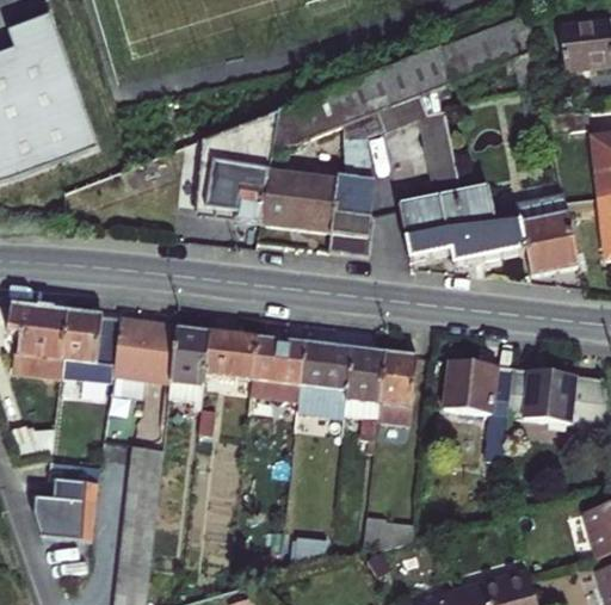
[(427,115),(445,111),(454,109),(449,82),(512,57),(520,90),(542,86),(528,12),(406,59),(427,115)]
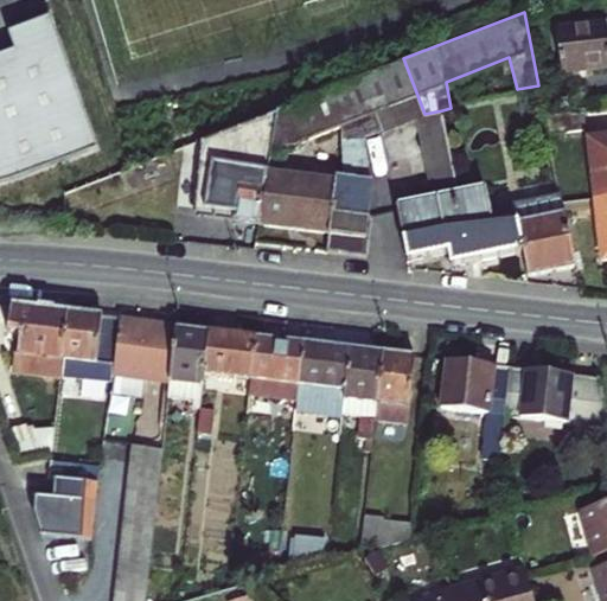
[(0,176),(50,164),(106,141),(59,17),(18,32),(24,50),(0,58),(0,176)]
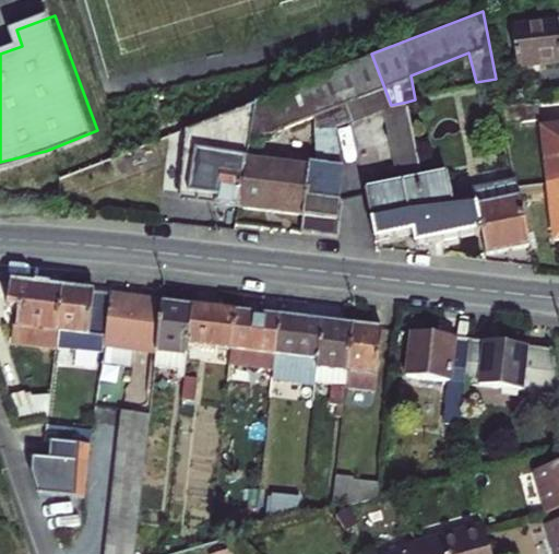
[(558,18),(511,24),(515,62),(558,57),(558,18)]
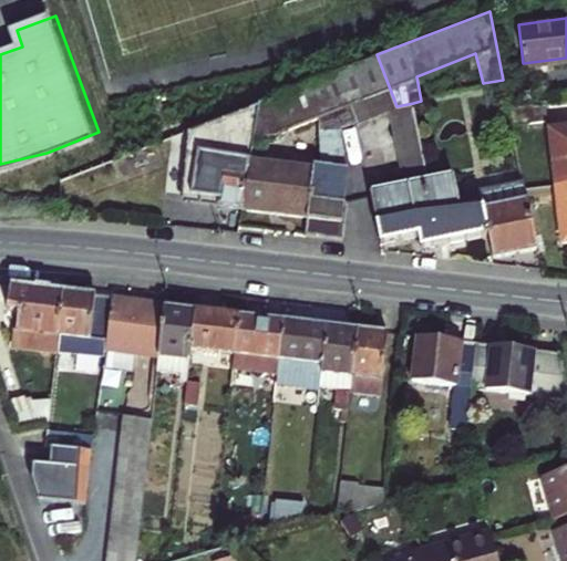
[(321,75),(259,100),(254,133),(265,135),(284,130),(318,116),(320,160),(313,162),(313,166),(308,213),(305,231),(342,237),(348,199),(343,198),(348,165),(344,163),(339,128),(384,112),(389,110),(397,106),(377,54),(321,75)]
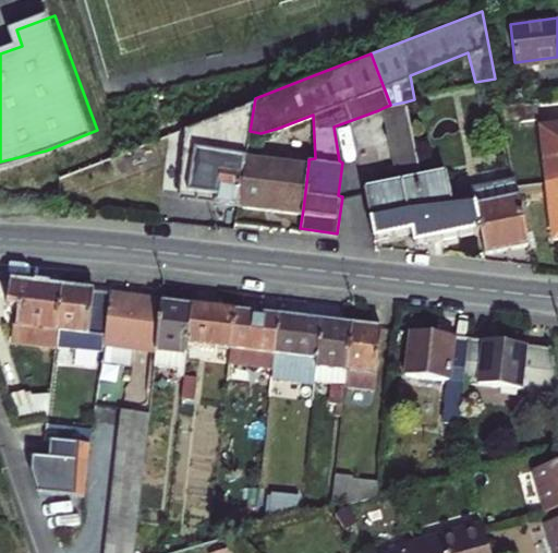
[(238,200),(245,155),(250,131),(255,98),(174,129),(174,153),(162,153),(160,184),(196,188),(195,193),(238,200)]
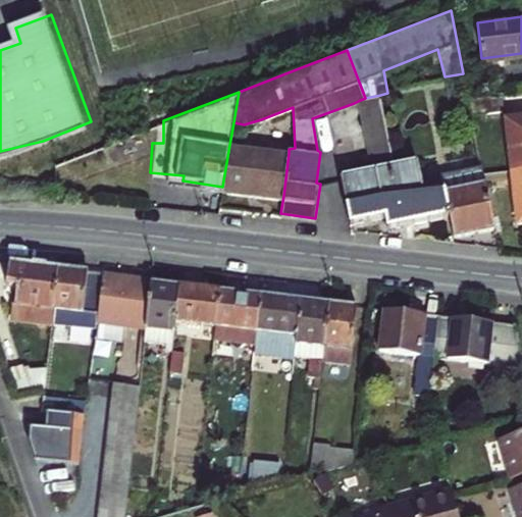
[(501,92),(472,95),(474,111),(503,108),(501,92)]
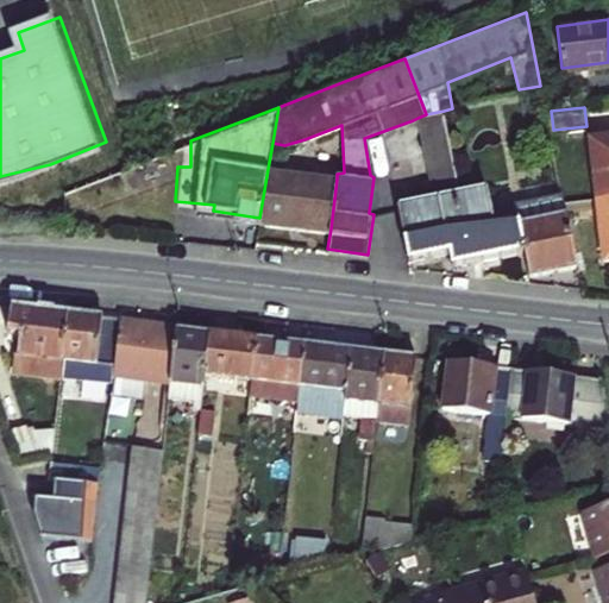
[(426,114),(418,118),(433,198),(459,193),(444,111),(426,114)]
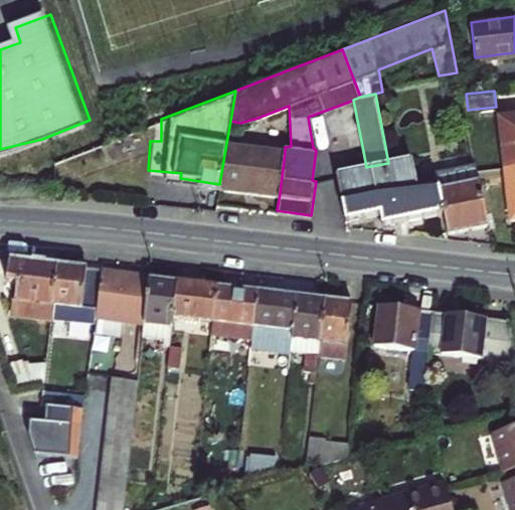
[(514,112),(498,114),(504,166),(514,164),(514,112)]
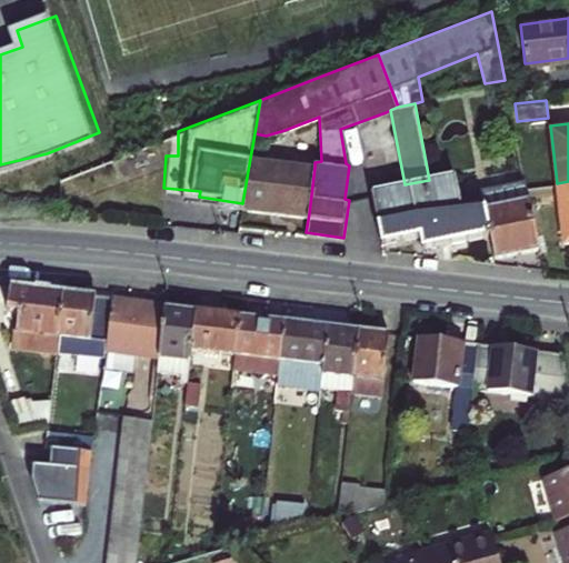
[(309,213),(315,167),(250,158),(242,203),(241,205),(309,213)]
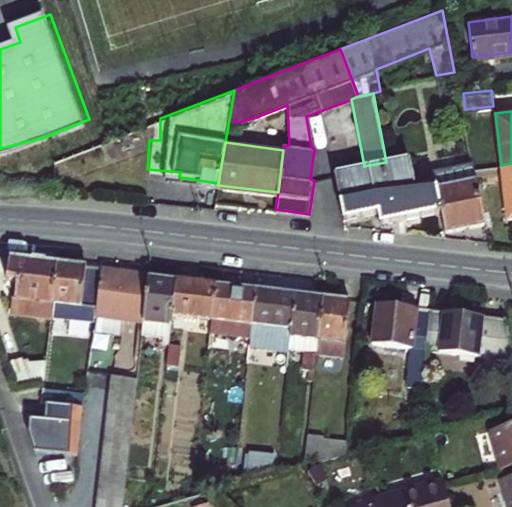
[(386,162),(364,166),(335,172),(344,218),(377,211),(379,222),(440,210),(442,209),(434,169),(413,173),(410,157),(386,162)]
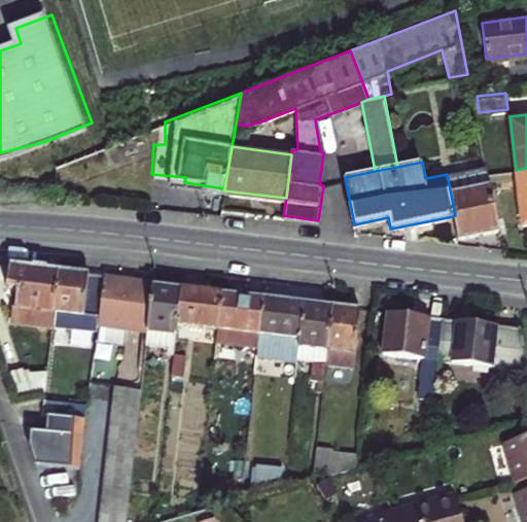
[(487,167),(447,174),(455,215),(453,216),(458,236),(499,228),(488,173),(487,167)]
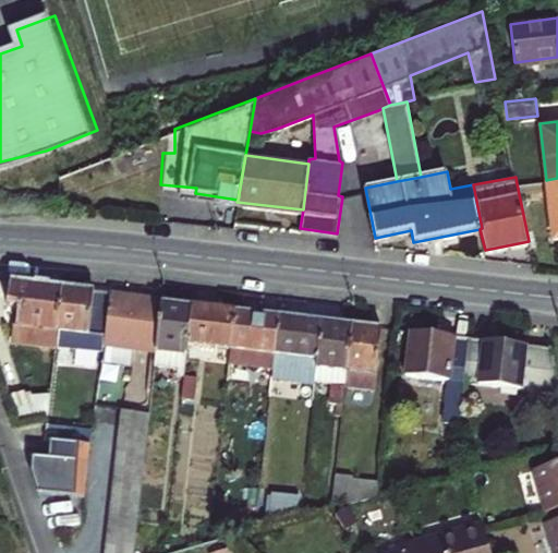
[(557,233),(557,178),(546,180),(553,235),(557,233)]
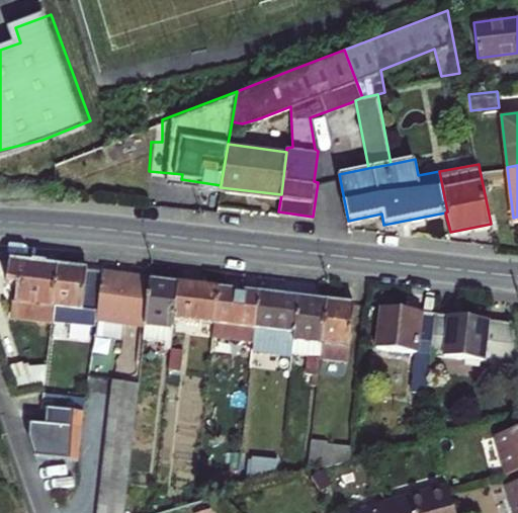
[(16,298),(53,304),(58,264),(45,262),(45,259),(33,258),(33,261),(10,258),(9,265),(8,281),(17,282),(16,298)]
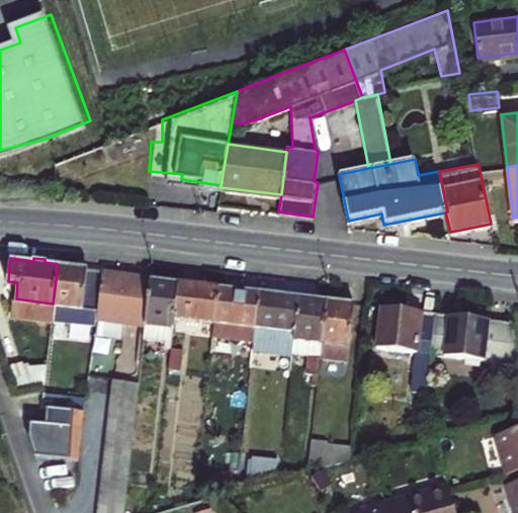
[(95,319),(100,269),(58,264),(53,304),(51,319),(79,322),(80,316),(95,319)]
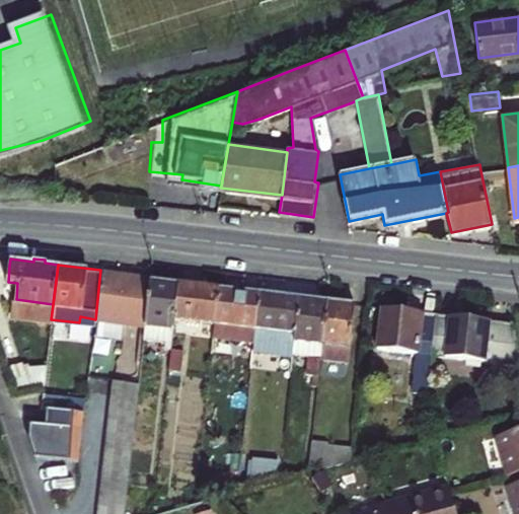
[(95,320),(96,320),(103,270),(100,270),(95,319),(95,320)]
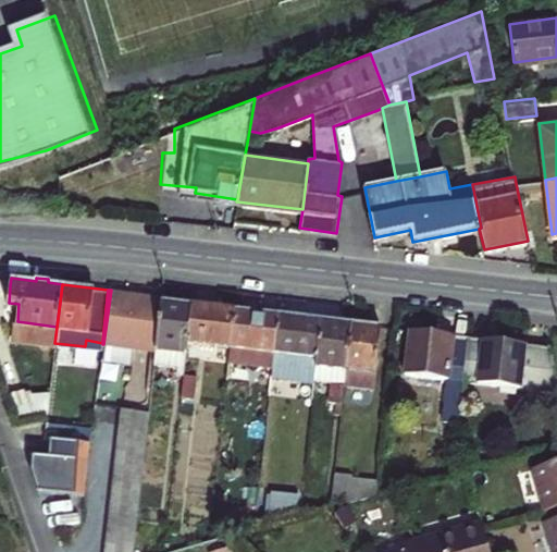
[(156,346),(160,298),(131,295),(132,292),(122,291),(111,290),(103,344),(133,348),(133,344),(156,346)]
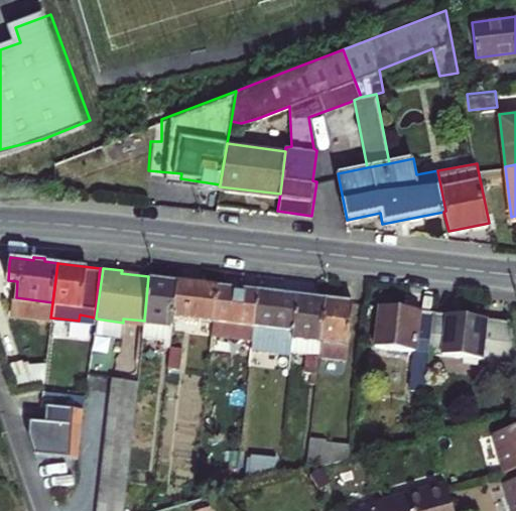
[(173,314),(177,279),(148,276),(144,321),(142,334),(164,337),(163,344),(169,345),(173,314)]
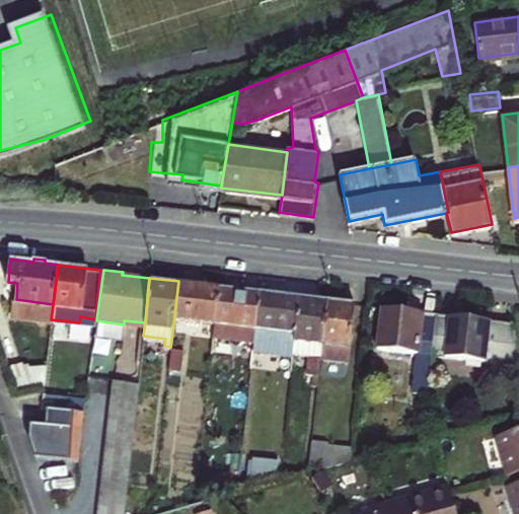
[(174,316),(214,321),(218,286),(207,285),(178,281),(174,316)]
